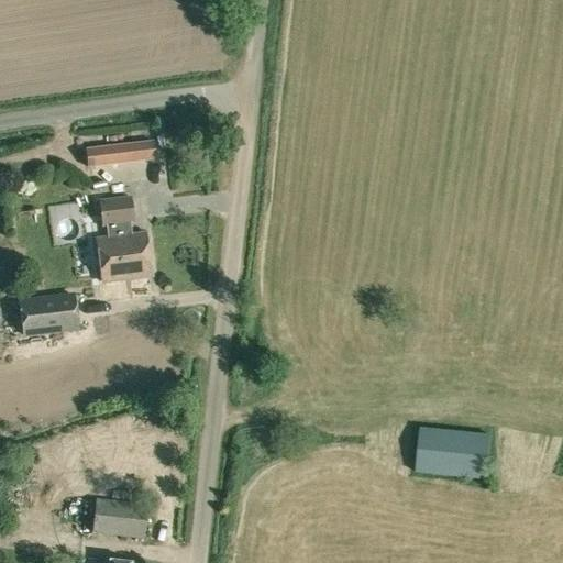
[(87,168),(155,159),(153,141),(85,150),(87,168)]
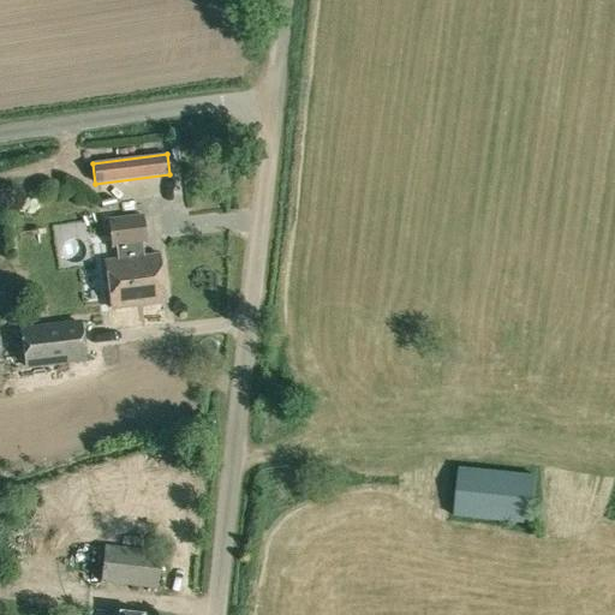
[(143,216),(107,221),(111,249),(130,246),(131,260),(105,262),(111,309),(162,303),(157,256),(141,257),(139,245),(147,244),(143,216)]
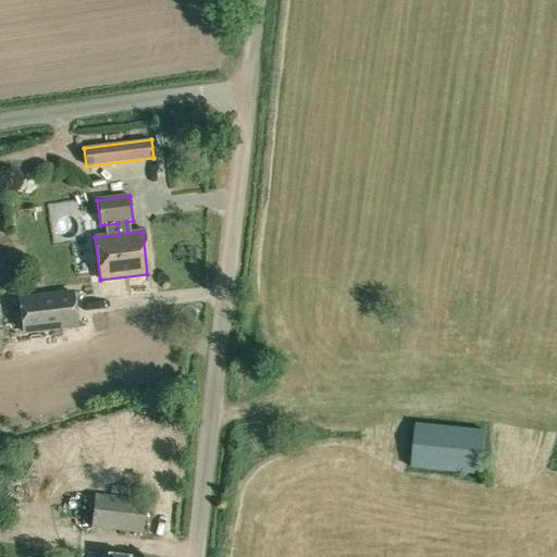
[(73,291),(17,297),(22,335),(77,329),(73,291)]
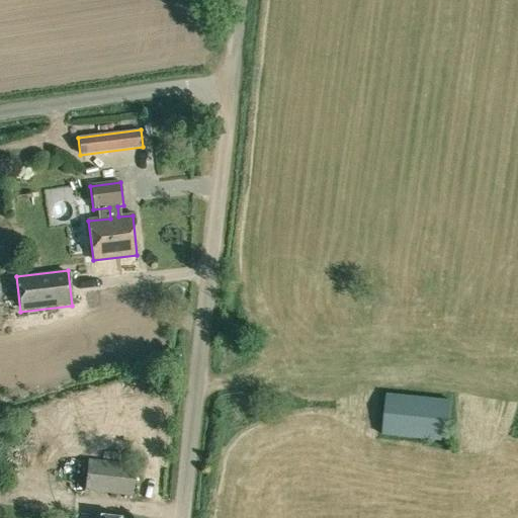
[(381,436),(447,443),(452,401),(386,394),(381,436)]
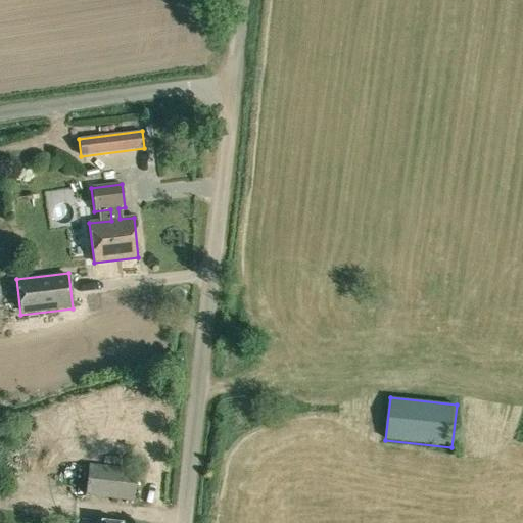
[(87,464),(85,482),(84,494),(84,496),(134,503),(137,470),(87,464)]
